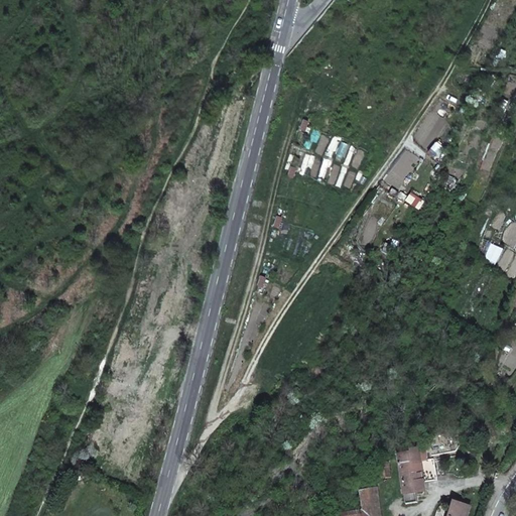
[(398,455),(404,494),(424,491),(423,480),(420,461),(426,460),(425,447),(411,449),(411,453),(398,455)]
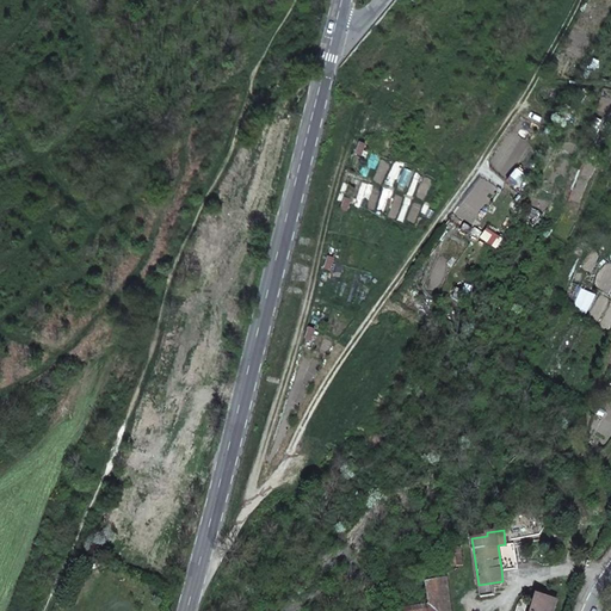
[(505,544),(498,545),(501,568),(517,566),(517,563),(547,559),(543,538),(505,544)]
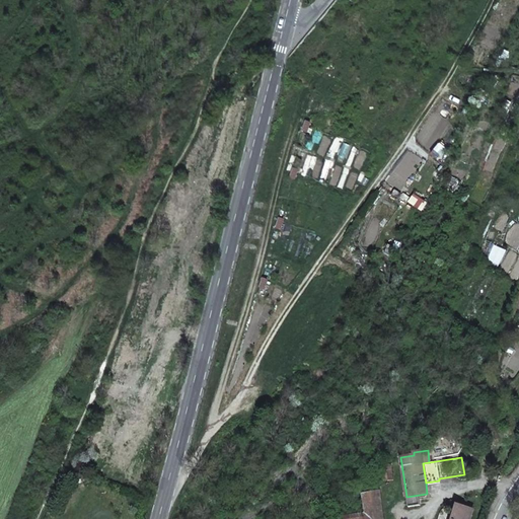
[(389,465),(379,466),(380,479),(391,478),(389,465)]
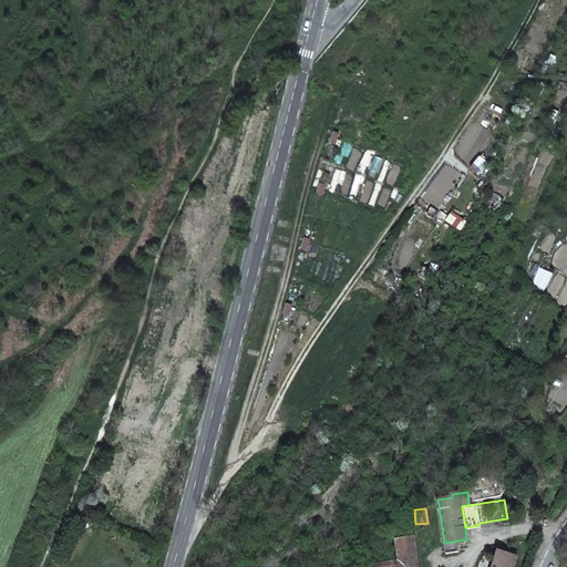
[(419,566),(414,536),(395,539),(400,565),(400,566),(419,566)]
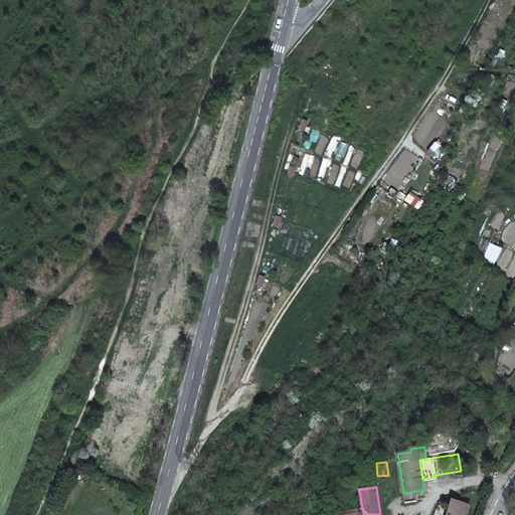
[(448,514),(466,514),(469,506),(453,501),(448,514)]
